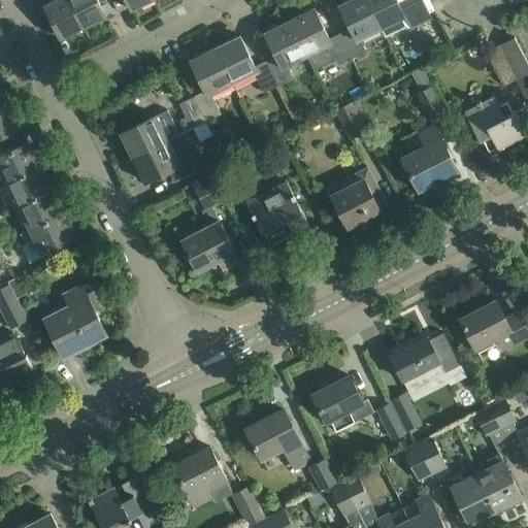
[(55,27),(60,37),(84,26),(69,0),(53,0),(44,5),(47,11),(55,27)]
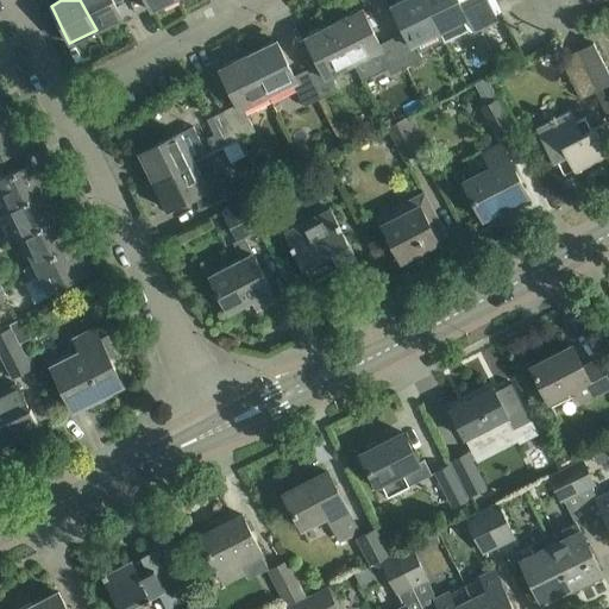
[(80,0),(96,30),(123,17),(115,2),(120,0),(80,0)]
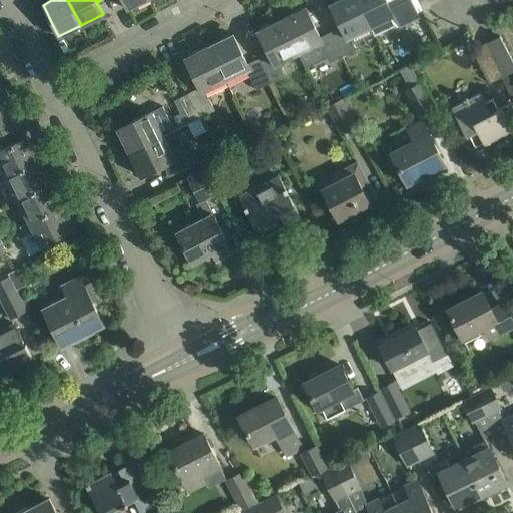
[(122,0),(127,9),(145,0),(122,0)]
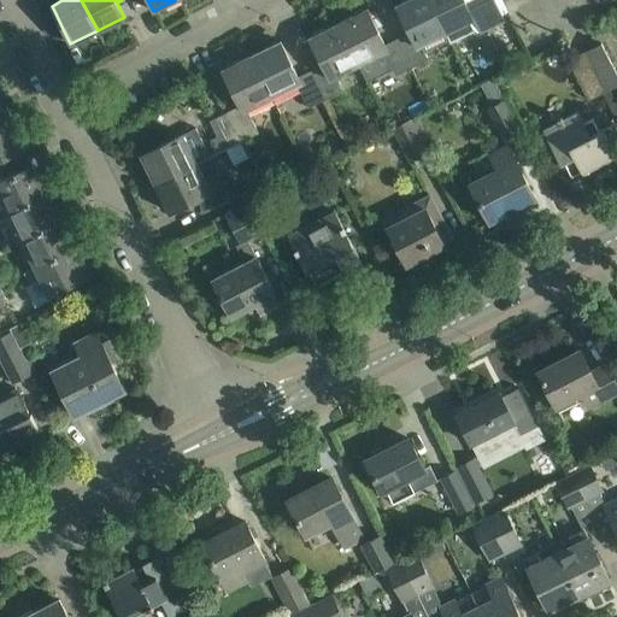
[(398,39),(412,66),(428,59),(421,45),(446,33),(429,0),(401,0),(399,1),(400,4),(397,5),(410,33),(398,39)]
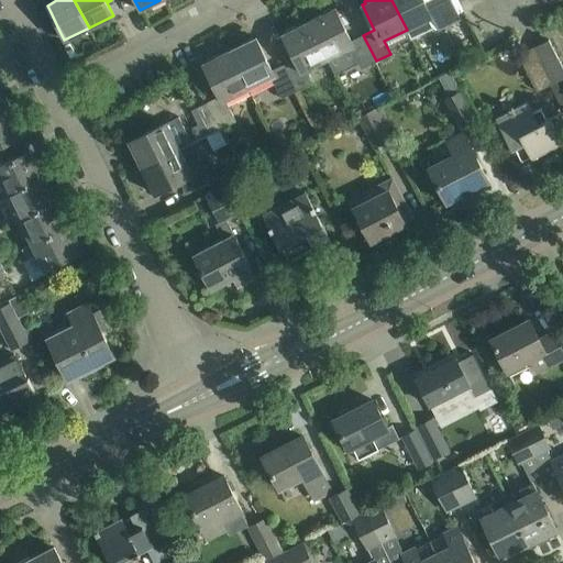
[(392,0),(407,30),(410,36),(433,25),(434,29),(460,17),(451,0),(392,0)]
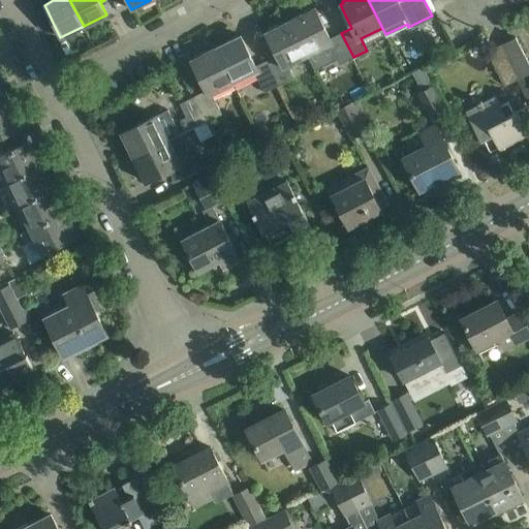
[(353,57),(341,33),(330,38),(314,7),(290,20),(308,56),(330,44),(339,64),(353,57)]
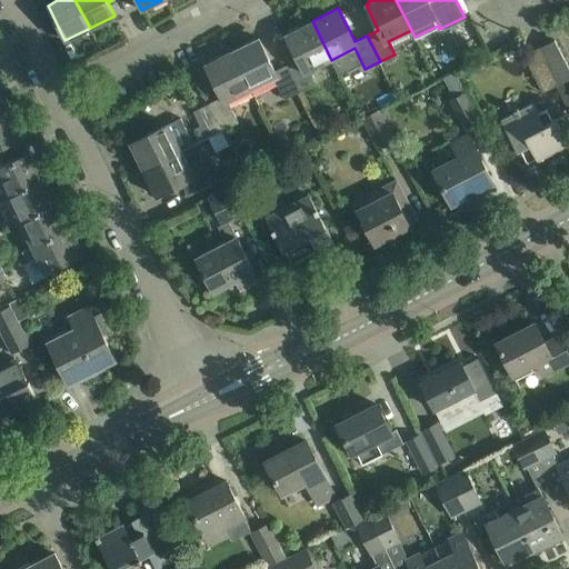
[(51,32),(59,29),(51,12),(42,17),(51,32)]
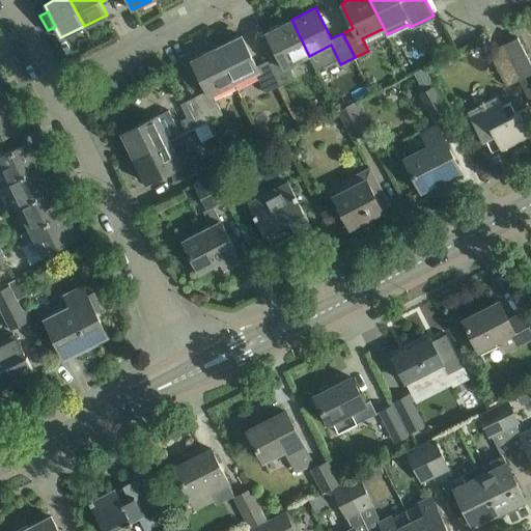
[(309,56),(291,20),(266,32),(278,56),(267,61),(279,86),(292,79),(287,66),(309,56)]
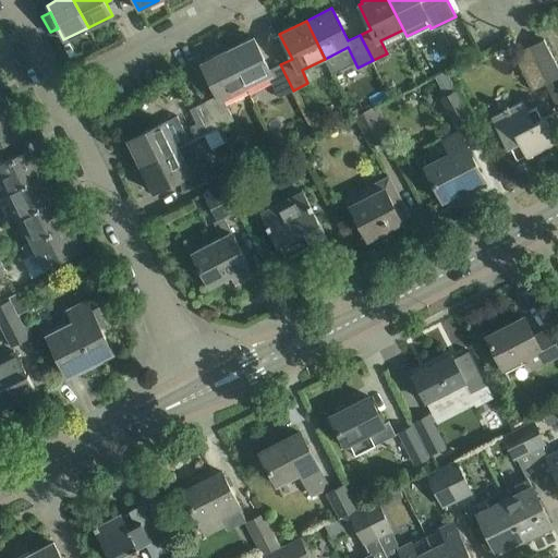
[(293,91),(280,64),(269,69),(253,37),(227,50),(245,87),(268,75),(279,97),(293,91)]
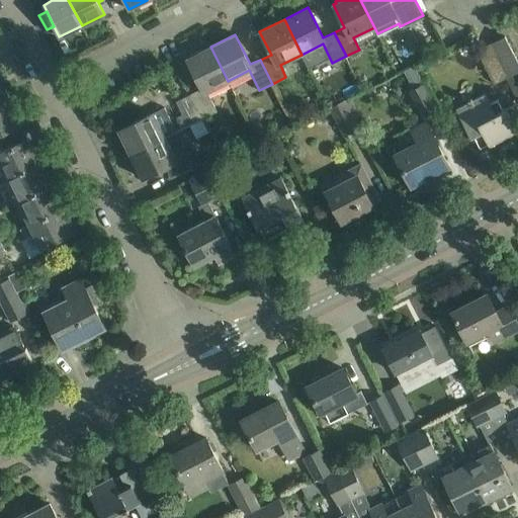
[(508,77),(517,71),(517,61),(505,35),(490,44),(508,77)]
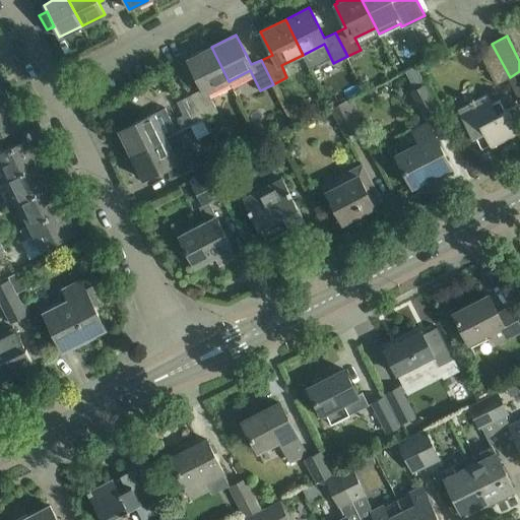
[(497,84),(510,77),(492,44),(478,51),(497,84)]
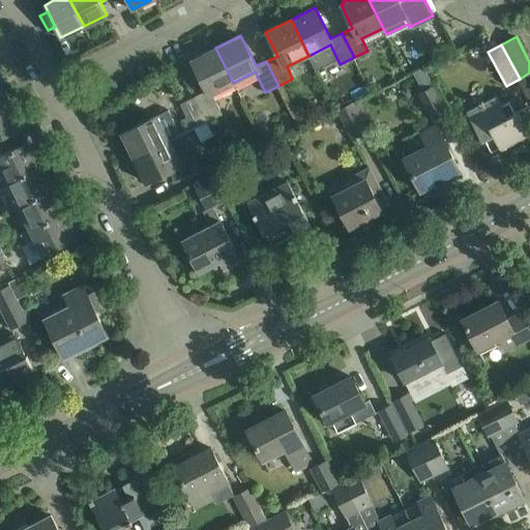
[(233,83),(215,48),(190,60),(206,90),(196,95),(208,120),(223,113),(212,93),(233,83)]
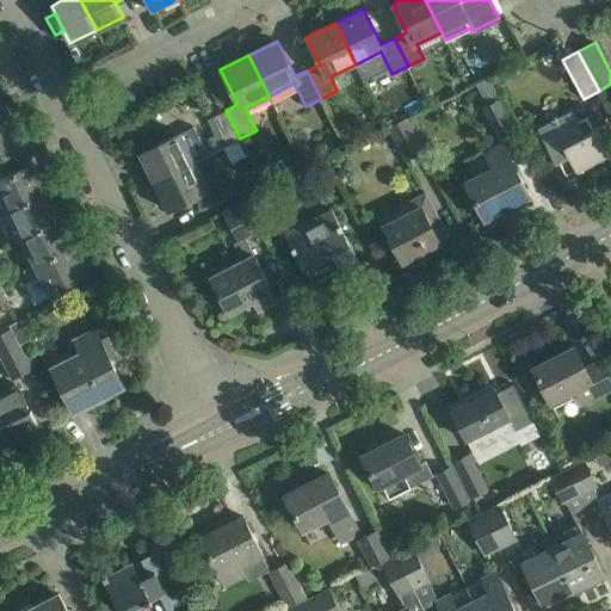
[(476,84),(481,94),(493,87),(488,78),(476,84)]
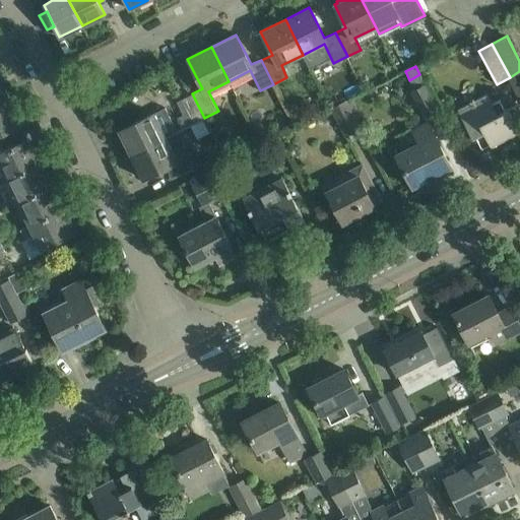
[(411,92),(425,118),(439,111),(426,84),(411,92)]
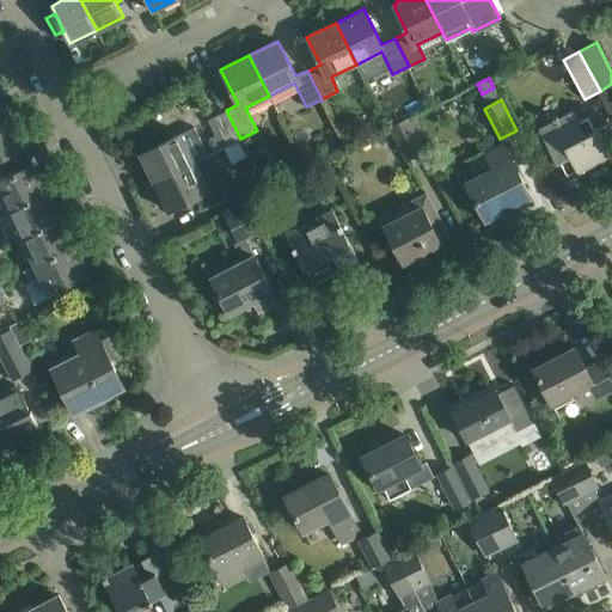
[(227,145),(240,139),(226,110),(213,117),(227,145)]
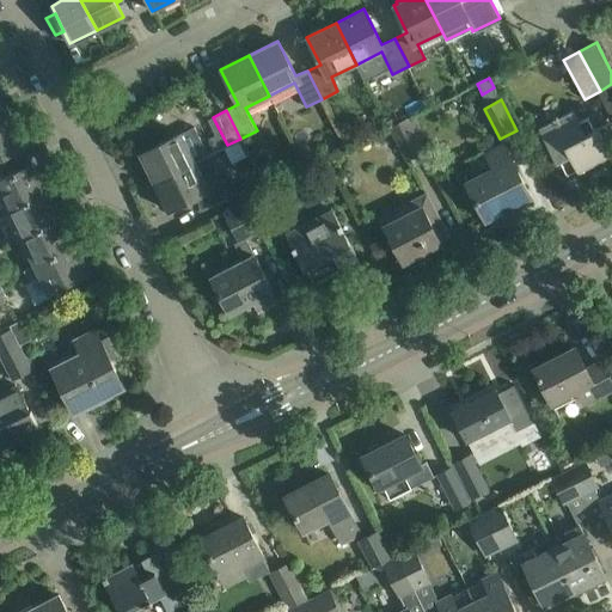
[(611,154),(598,129),(594,132),(587,118),(579,122),(573,111),(539,129),(556,163),(569,155),(577,172),(611,154)]
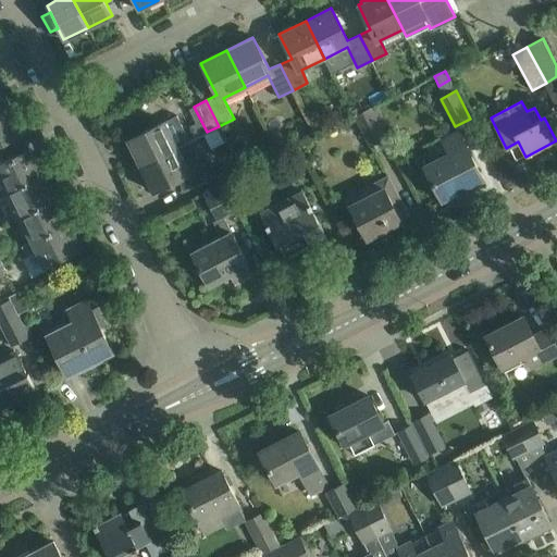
[(9,108),(0,111),(0,144),(22,133),(21,131),(23,130),(17,120),(15,121),(9,108)]
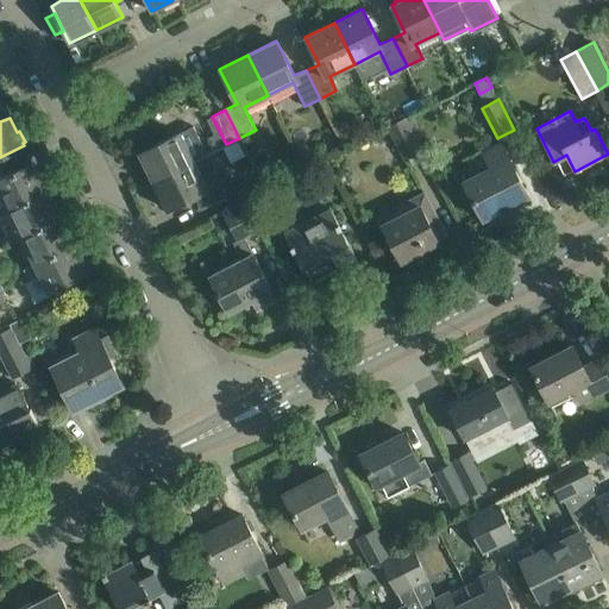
[(406,118),(388,127),(405,159),(422,150),(406,118)]
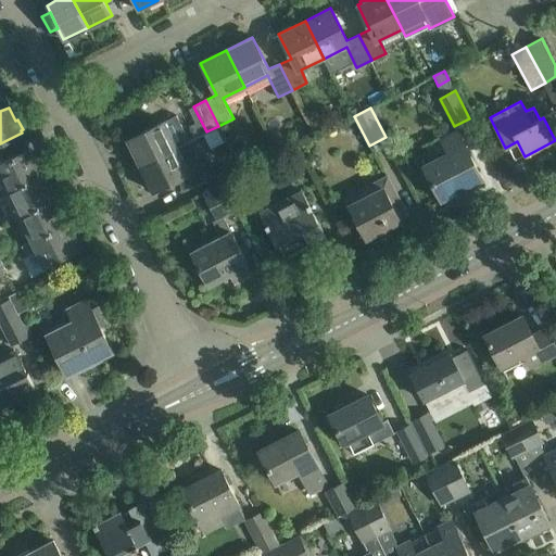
[(177,147),(189,141),(176,115),(164,122),(164,121),(127,139),(140,165),(177,147)]
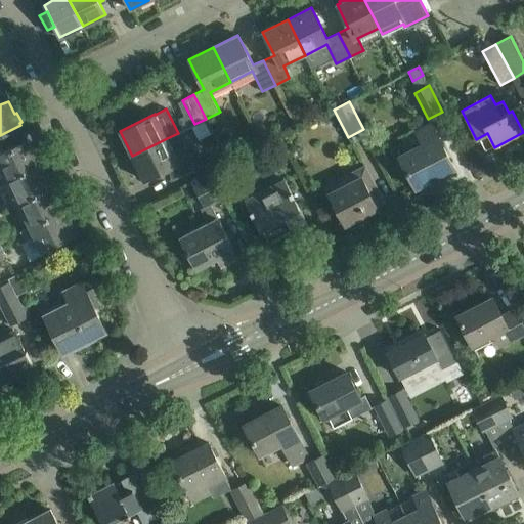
[(423,144),(415,148),(399,156),(416,188),(454,168),(431,124),(417,131),(423,144)]
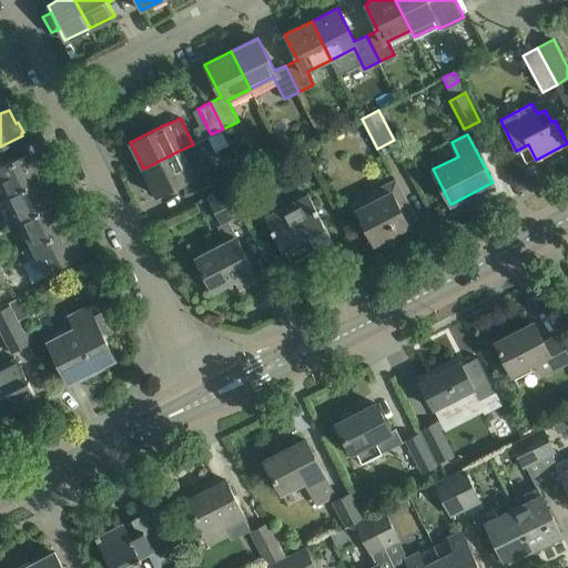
[(181,150),(143,169),(156,195),(181,183),(186,195),(213,182),(206,166),(193,174),(181,150)]
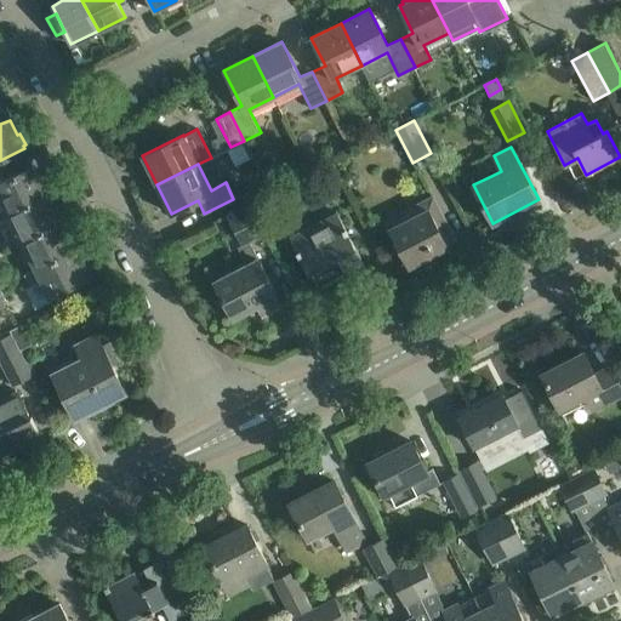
[(0,198),(7,214),(46,194),(33,166),(0,181),(0,198)]
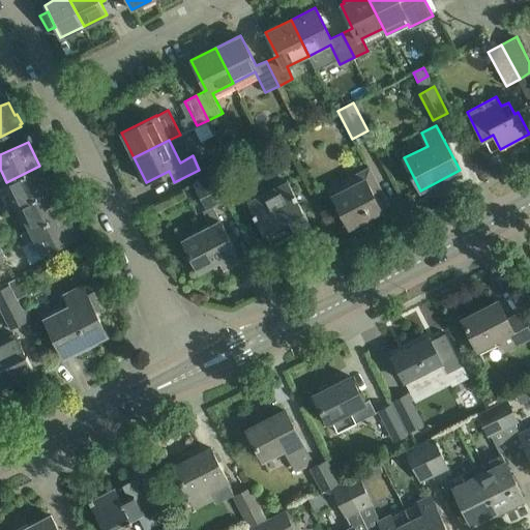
[(6,182),(18,205),(51,188),(50,186),(52,185),(48,176),(46,177),(39,166),(6,182)]
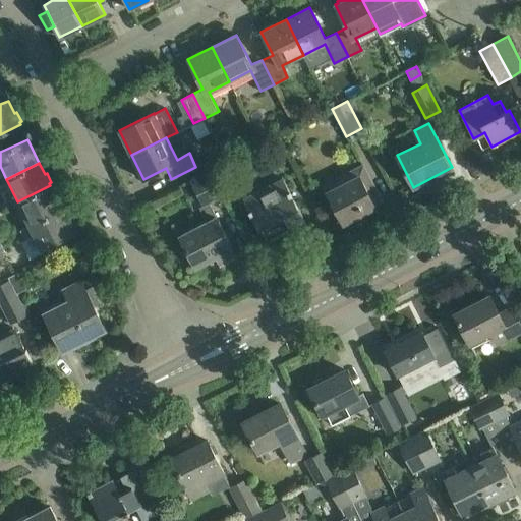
[(377,191),(363,165),(354,169),(358,176),(327,192),(343,223),(375,207),(369,194),(377,191)]
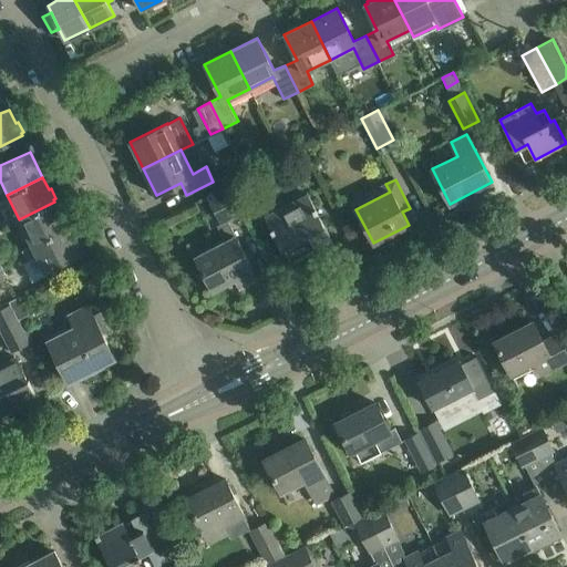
[(220,223),(216,225),(225,241),(195,257),(213,291),(235,279),(239,288),(258,279),(228,220),(241,214),(227,186),(207,196),(220,223)]
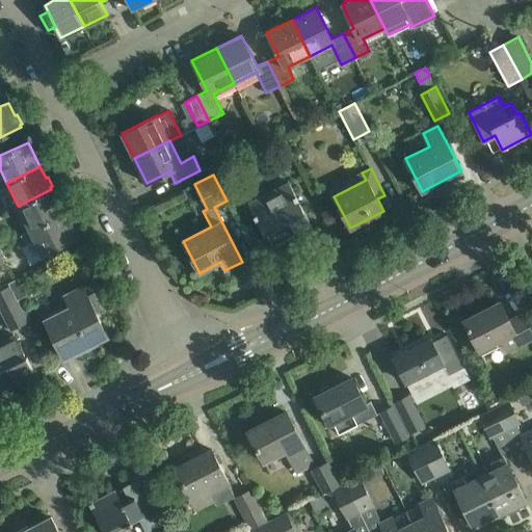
[(311,225),(289,182),(248,203),(270,246),(311,225)]
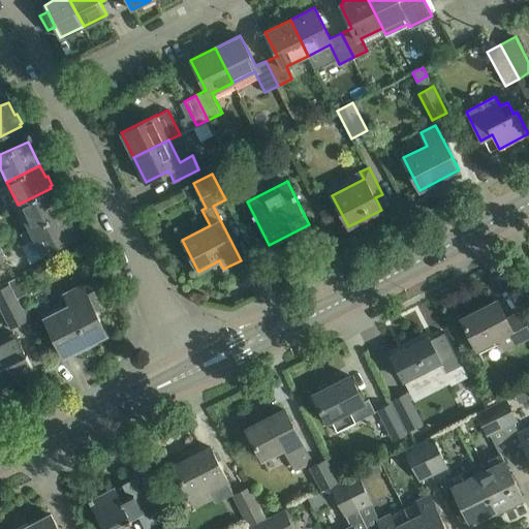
[(30,228),(63,213),(62,210),(64,209),(59,199),(57,200),(51,188),(18,205),(30,228)]
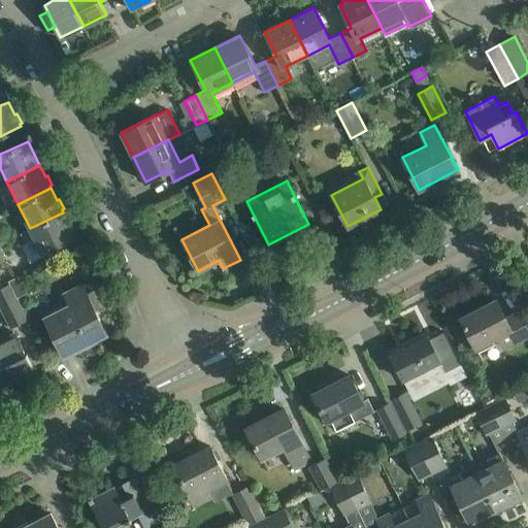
[(68,223),(63,212),(30,228),(41,252),(74,236),(73,232),(74,232),(70,222),(68,223)]
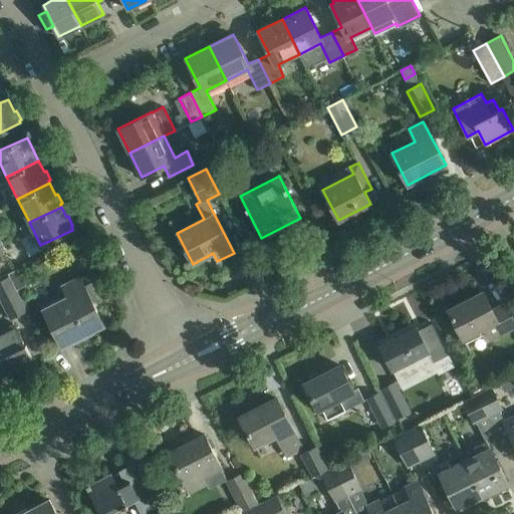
[(24,267),(9,274),(17,291),(32,284),(24,267)]
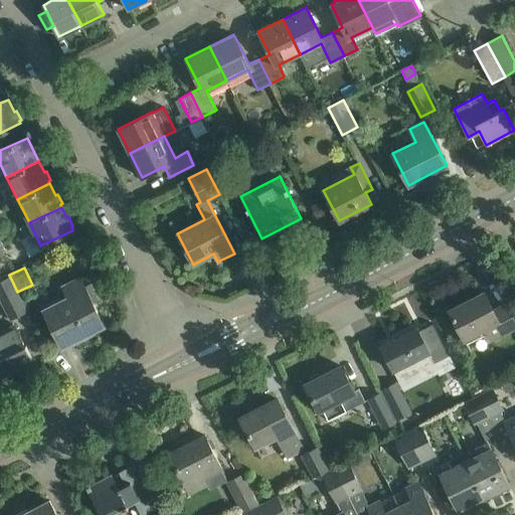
[(0,300),(10,320),(26,312),(8,278),(0,282),(0,300)]
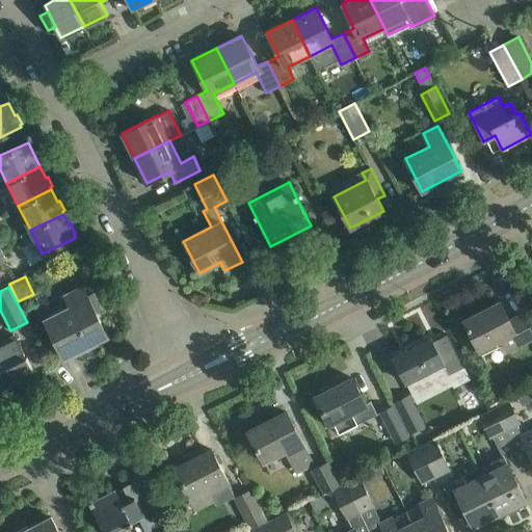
[(107,336),(95,313),(102,309),(94,293),(86,296),(82,288),(65,296),(71,307),(45,319),(64,357),(107,336)]
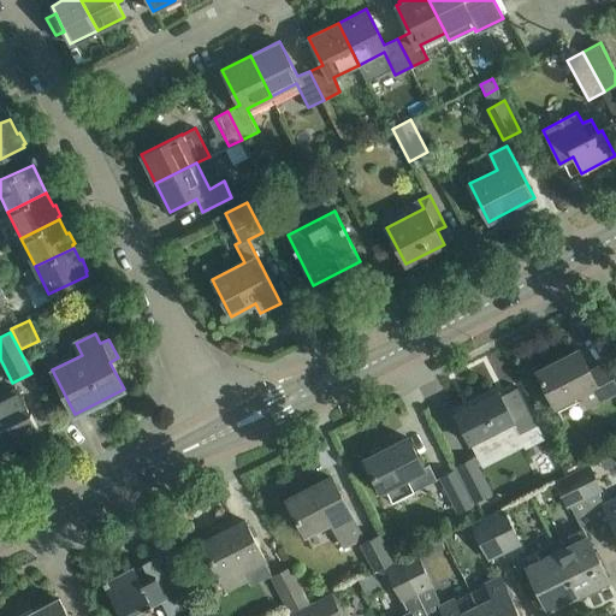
[(537,371),(555,407),(580,394),(586,407),(615,390),(615,384),(605,363),(590,372),(579,350),(537,371)]
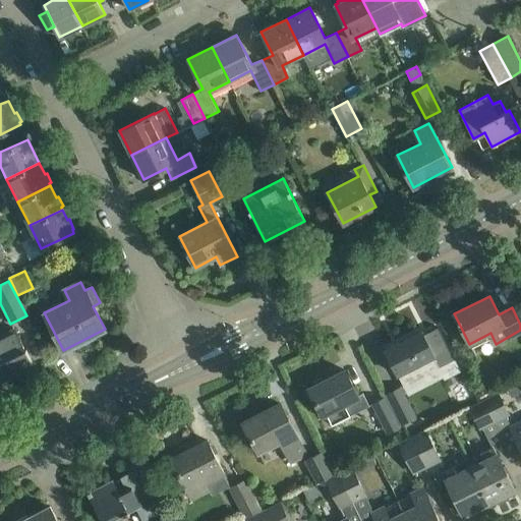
[(0,381),(33,364),(25,349),(24,350),(13,328),(0,334),(0,381)]
